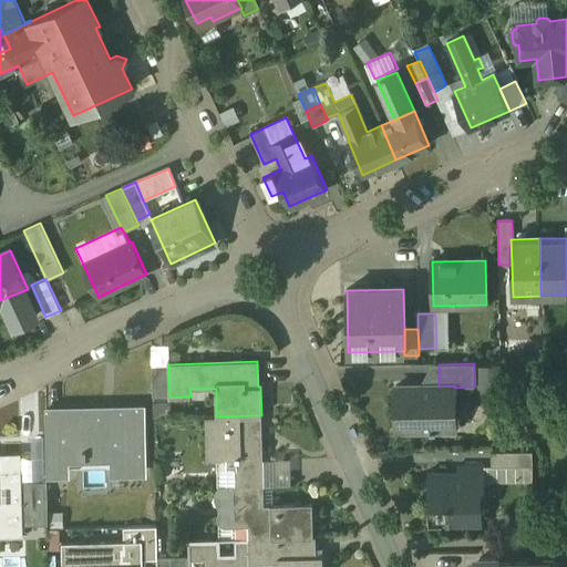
[(168,364),(152,364),(153,397),(169,397),(168,364)]
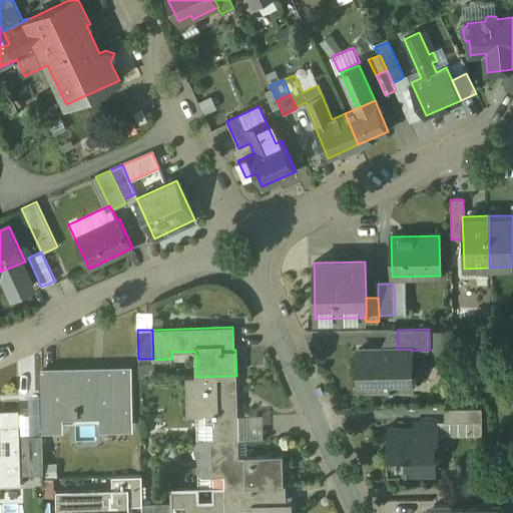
[(397,350),(358,350),(359,390),(412,389),(411,351),(411,349),(397,350)]
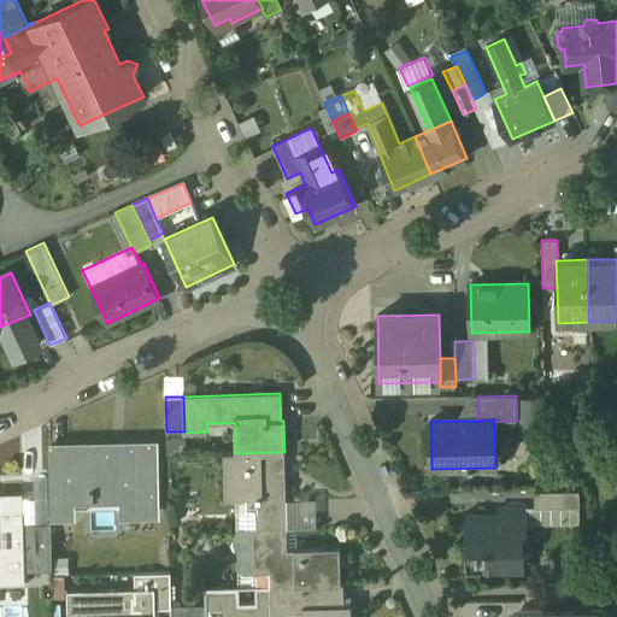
[(153,445),(71,446),(72,493),(90,492),(90,500),(95,500),(94,494),(125,494),(125,513),(156,512),(153,445)]
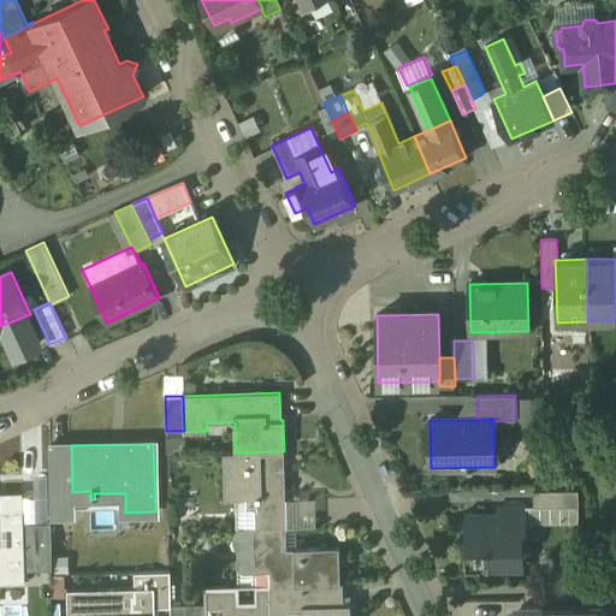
[(72,492),(71,445),(49,446),(51,514),(72,514),(72,492)]
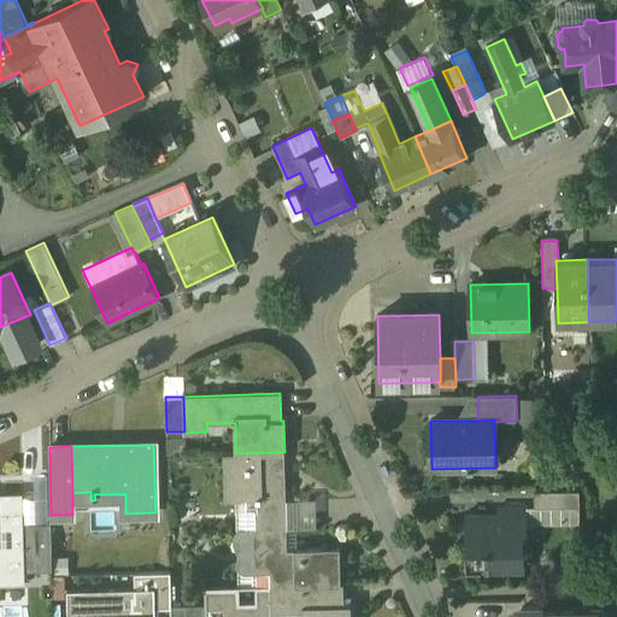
[(235,453),(224,453),(225,498),(256,497),(257,529),(286,529),(285,452),(235,453)]
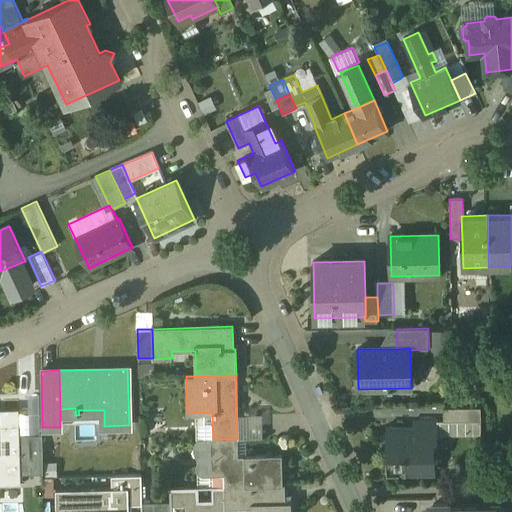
[(481,408),(444,408),(444,422),(481,421),(481,408)]
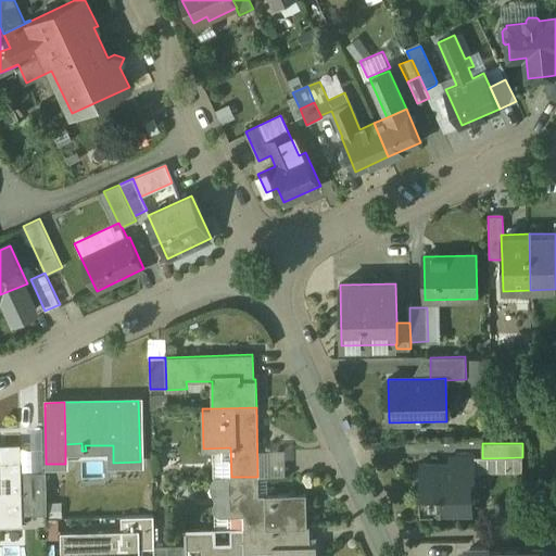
[(20,447),(0,447),(0,525),(22,525),(22,515),(21,472),(20,447)]
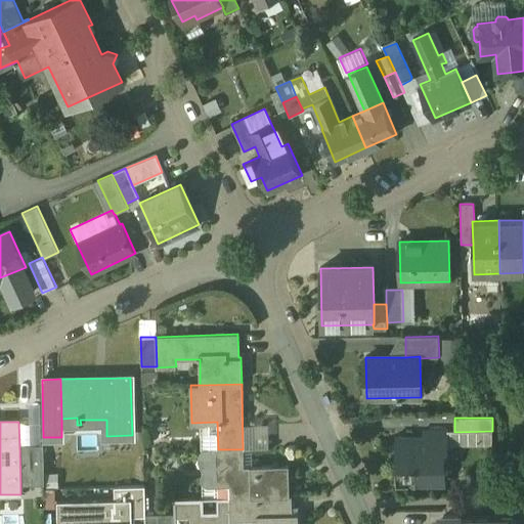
[(425,430),(425,439),(396,440),(397,463),(395,463),(396,485),(416,485),(416,483),(444,483),(444,451),(447,451),(447,430),(425,430)]
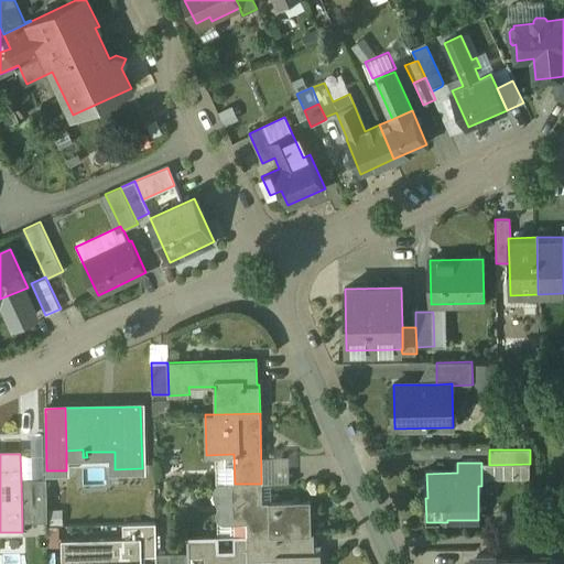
[(46,478),(21,479),(22,522),(47,521),(46,478)]
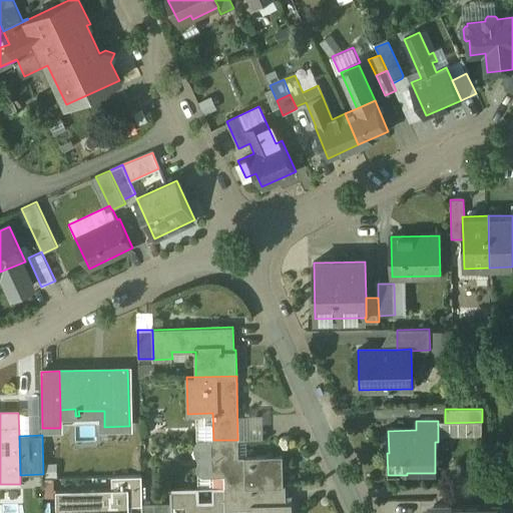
[(282,455),(244,456),(244,458),(237,458),(237,440),(213,440),(212,440),(209,440),(210,476),(224,476),(225,487),(283,485),(282,455)]
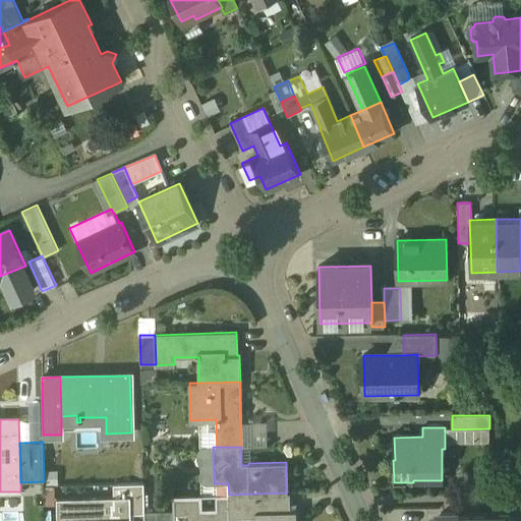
[(114,484),(114,497),(131,497),(131,515),(145,515),(145,484),(114,484)]
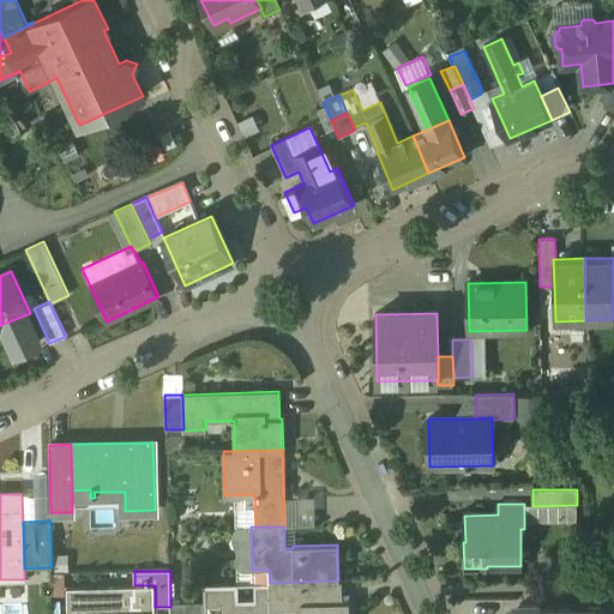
[(338,581),(270,583),(270,611),(300,609),(300,613),(349,613),(349,602),(342,602),(341,581),(338,581)]
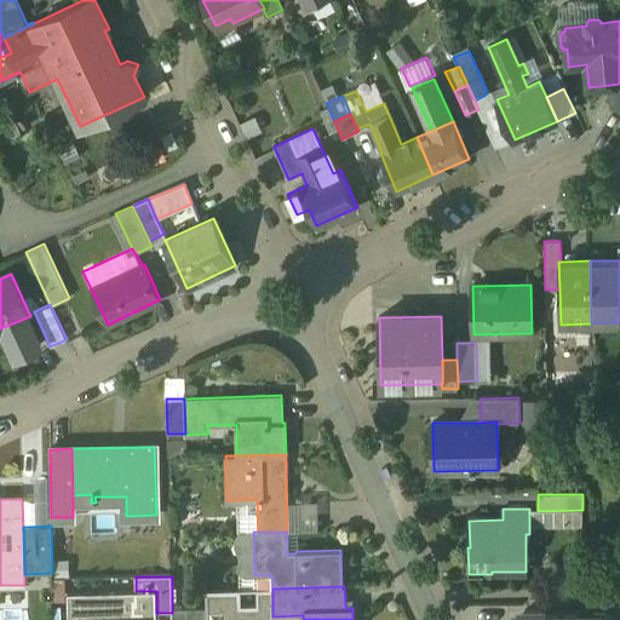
[(240,590),(206,591),(206,619),(303,619),(303,615),(273,616),(273,589),(257,589),(257,606),(241,606),(240,590)]
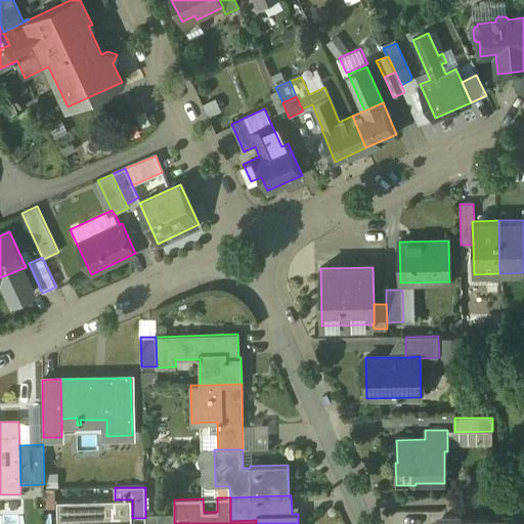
[(115,499),(57,501),(57,523),(131,523),(132,518),(132,499),(115,499)]
